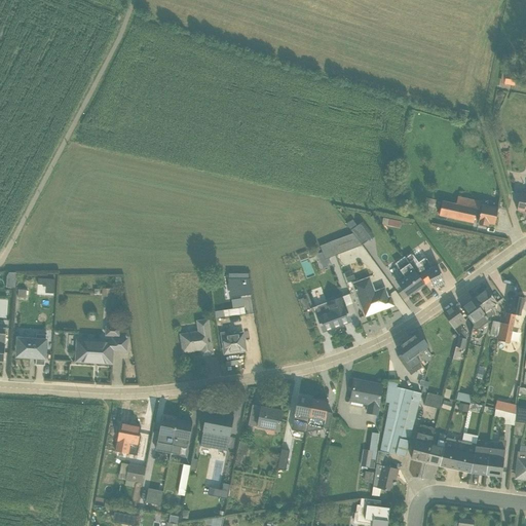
[(497,68),(494,81),(506,83),(509,70),(497,68)]
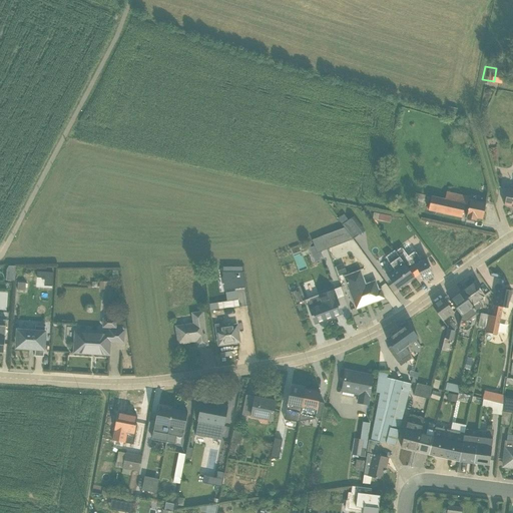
[(512,206),(512,188),(508,188),(504,205),(512,206)]
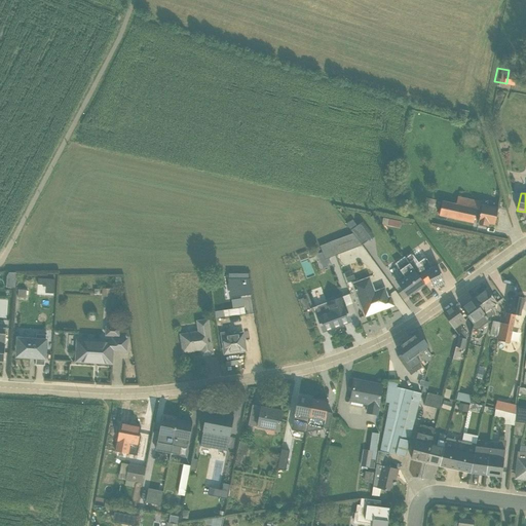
[(472,222),(491,226),(496,205),(476,201),(472,222)]
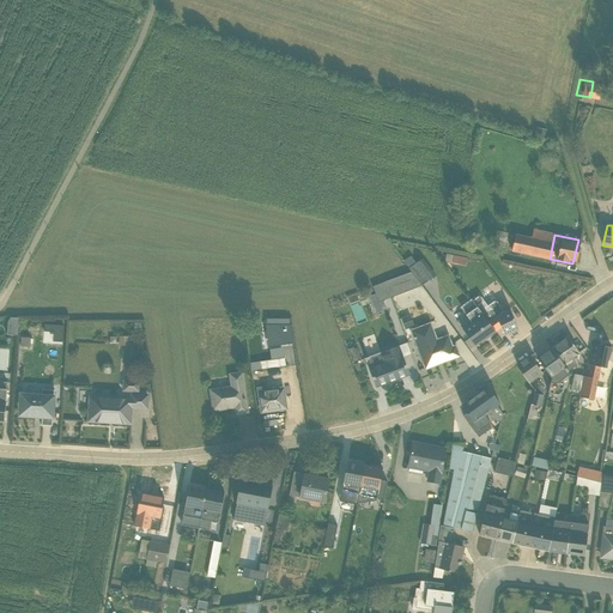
[(369,297),(426,280),(419,256),(406,260),(405,255),(398,258),(402,272),(365,283),(369,297)]
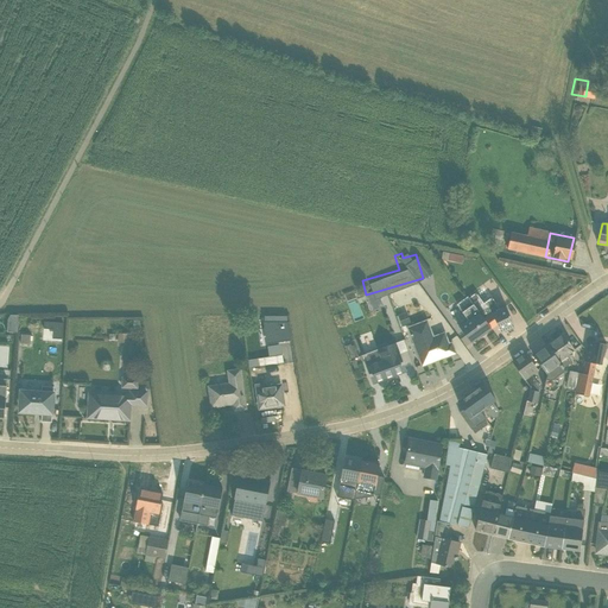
[(500,333),(514,327),(504,306),(500,310),(492,298),(483,303),(475,292),(468,297),(492,329),(498,325),(500,333)]
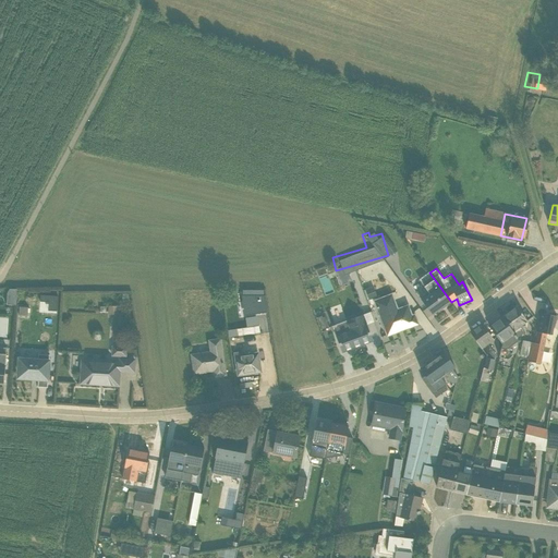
[(433,316),(451,302),(429,273),(420,279),(429,293),(421,300),(433,316)]
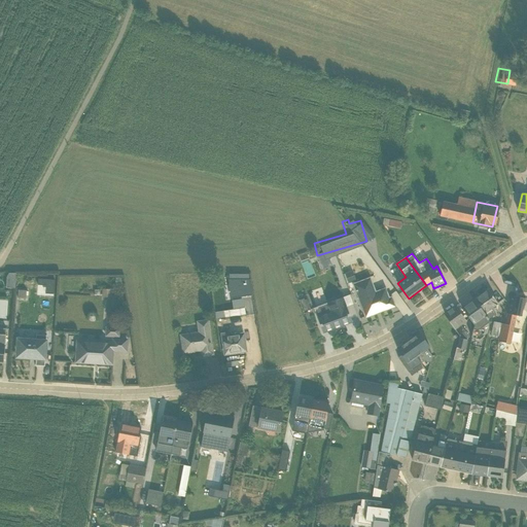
[(9,286),(9,271),(1,270),(0,286),(9,286)]
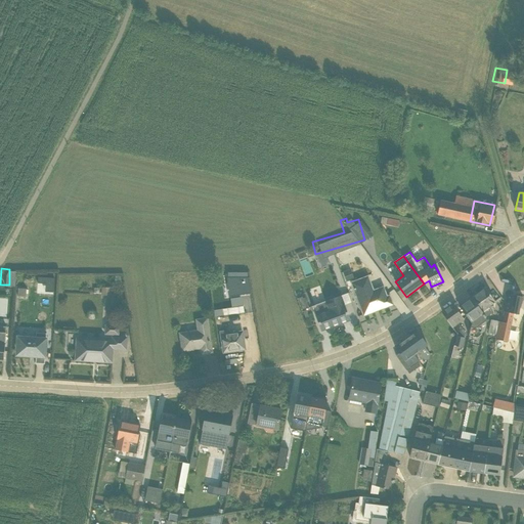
[(347,278),(344,268),(337,270),(339,279),(347,278)]
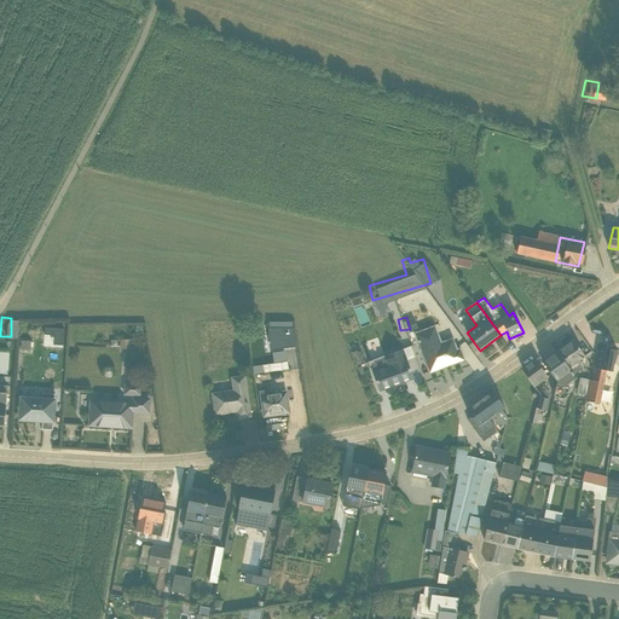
[(426,374),(462,360),(457,348),(453,350),(450,337),(438,342),(431,325),(411,333),(426,374)]
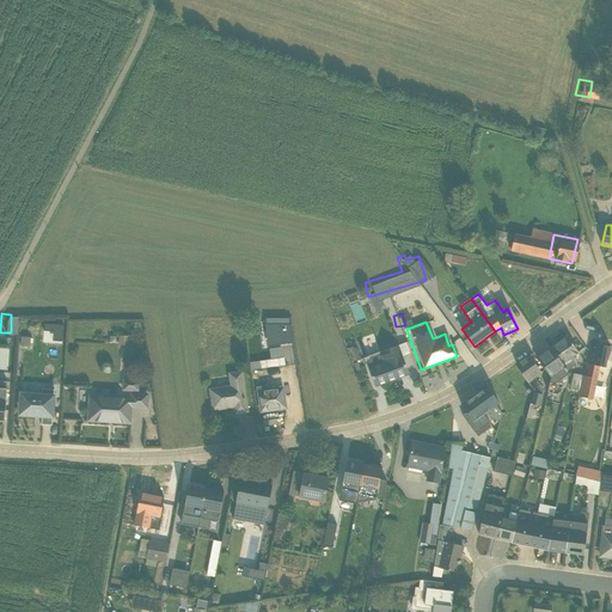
[(23,348),(24,335),(10,334),(10,347),(23,348)]
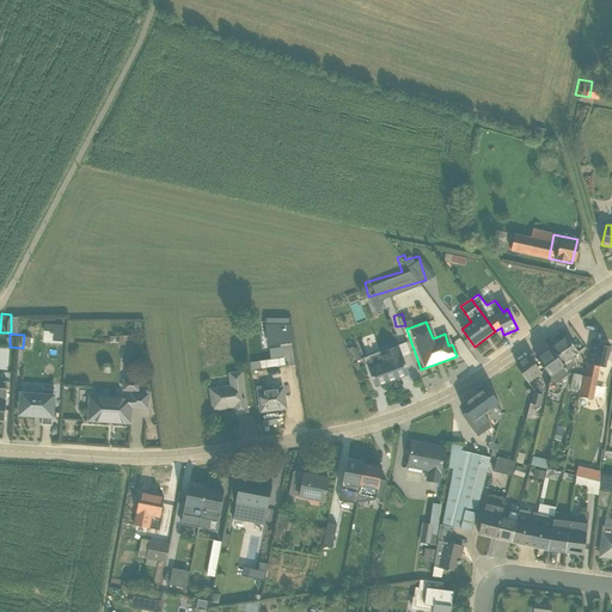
[(571,359),(579,354),(567,337),(551,348),(567,372),(575,365),(571,359)]
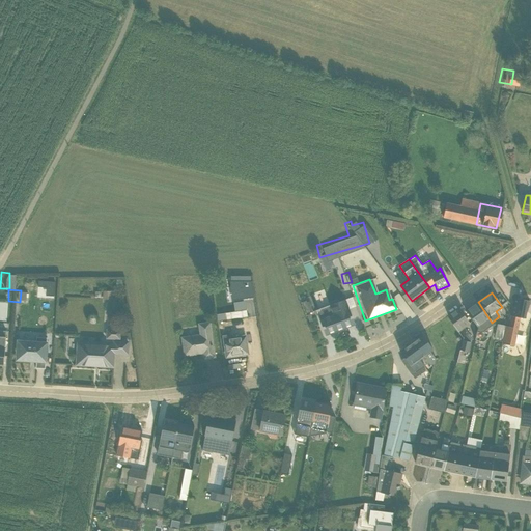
[(323,335),(354,324),(343,298),(312,309),(323,335)]
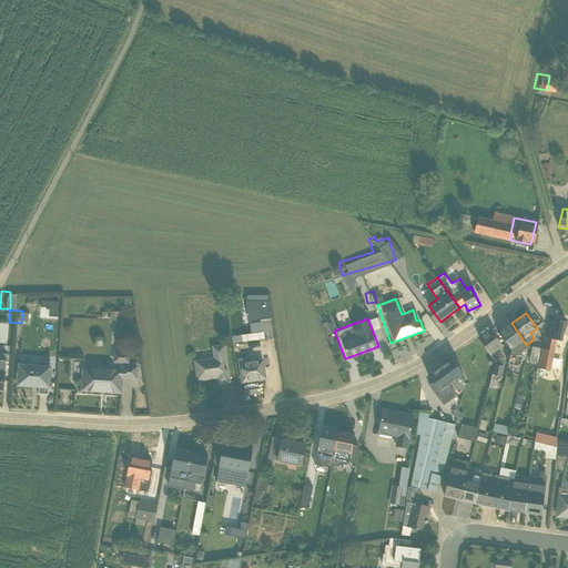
[(316,322),(320,335),(327,333),(324,320),(316,322)]
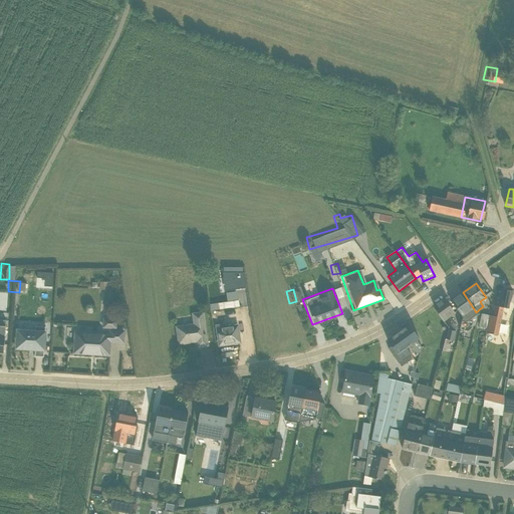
[(502,310),(509,311),(512,292),(494,289),(487,334),(497,336),(502,310)]
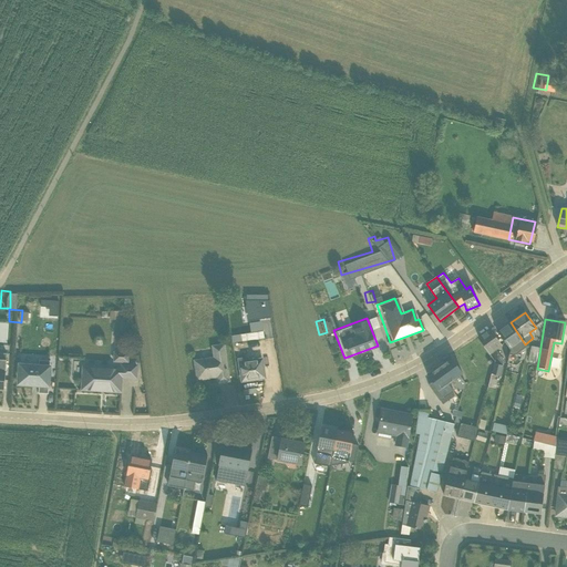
[(253,325),(257,349),(267,348),(263,322),(253,325)]
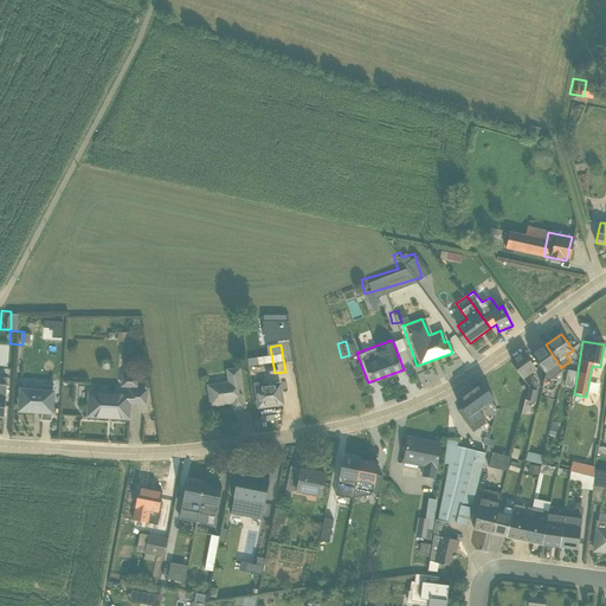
[(561,368),(546,345),(532,355),(546,374),(542,388),(552,391),(560,384),(562,376),(561,368)]
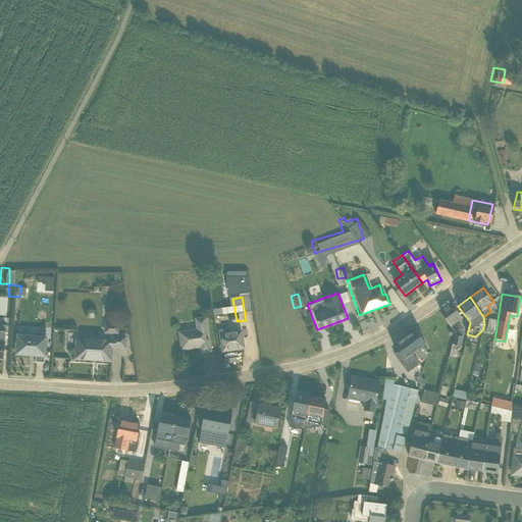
[(440,311),(456,332),(449,357),(456,358),(458,350),(456,349),(456,346),(461,347),(463,332),(457,322),(462,319),(451,304),(440,311)]
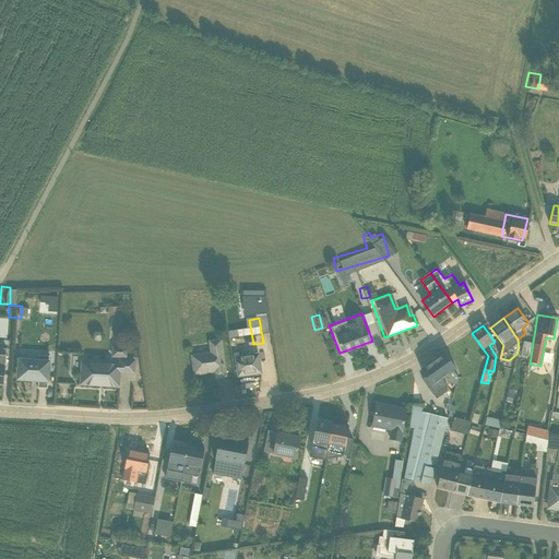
[(211,379),(225,377),(219,339),(204,341),(205,351),(188,353),(191,376),(210,372),(211,379)]
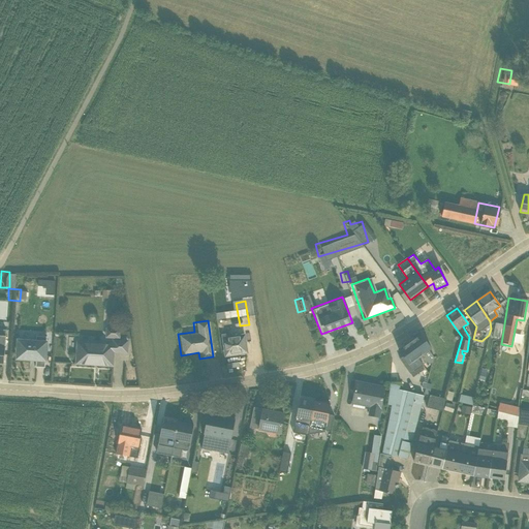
[(0,364),(8,365),(10,330),(0,329),(0,364)]
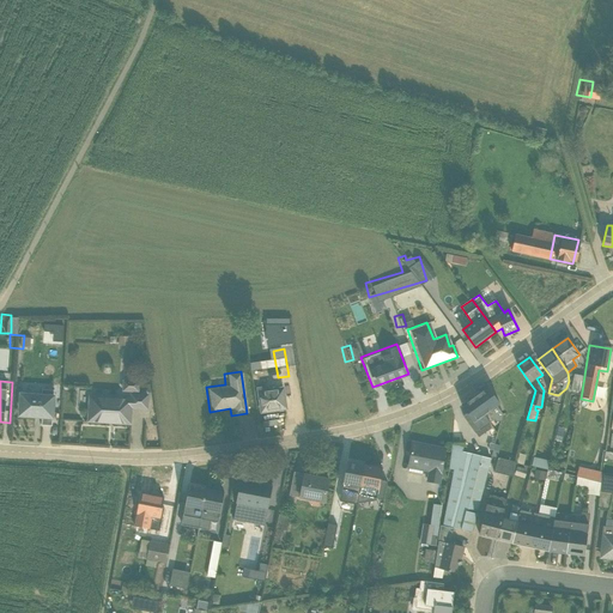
[(258,413),(285,408),(280,386),(253,390),(258,413)]
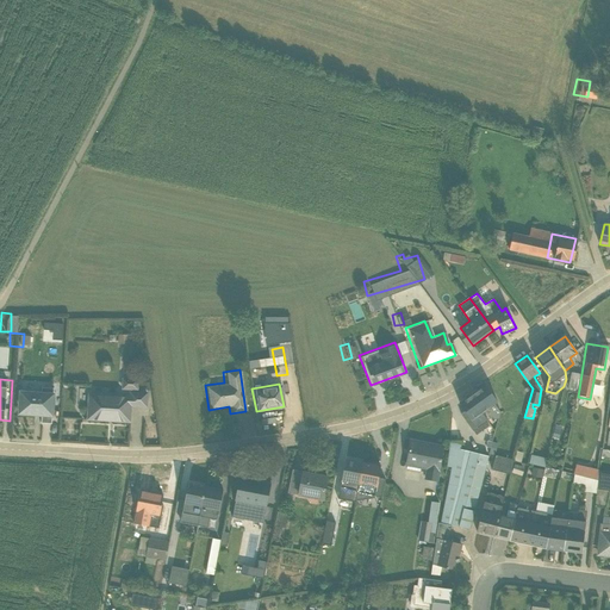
[(495,404),(496,403),(485,385),(460,403),(465,411),(461,415),(477,435),(489,427),(486,422),(490,419),(492,422),(499,418),(500,412),(495,404)]
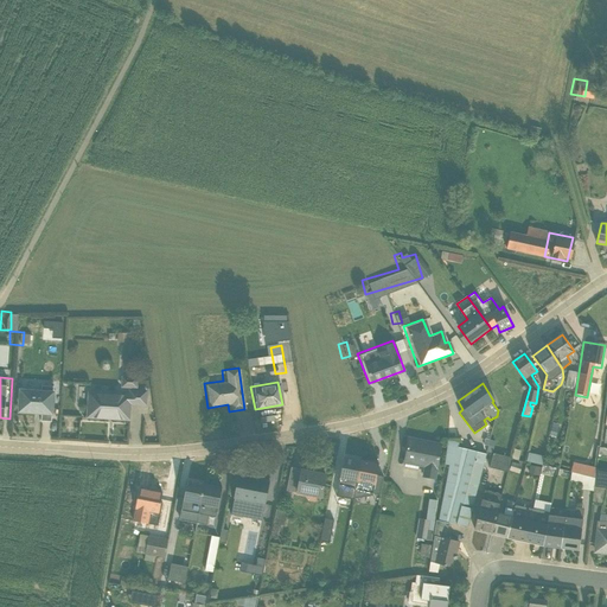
[(23,413),(57,415),(58,393),(24,390),(23,413)]
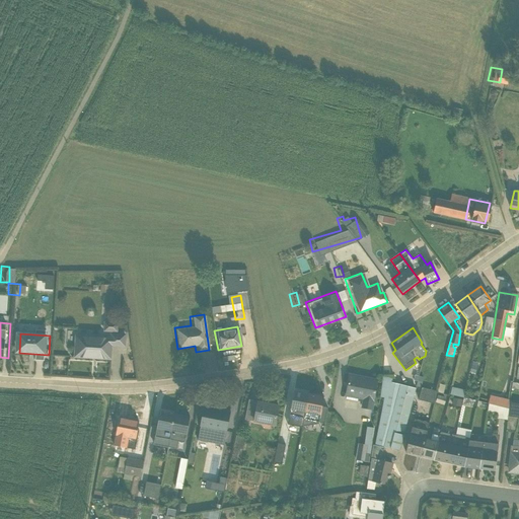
[(76,359),(112,361),(113,339),(77,337),(76,359)]
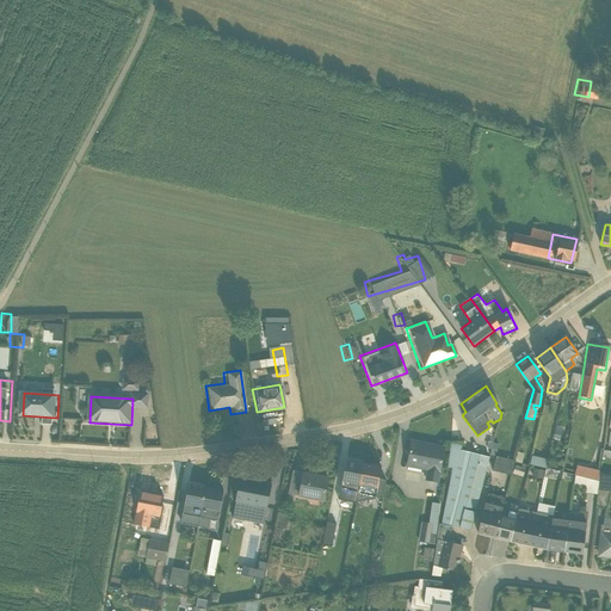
[(421,479),(436,482),(442,445),(407,439),(401,467),(424,470),(421,479)]
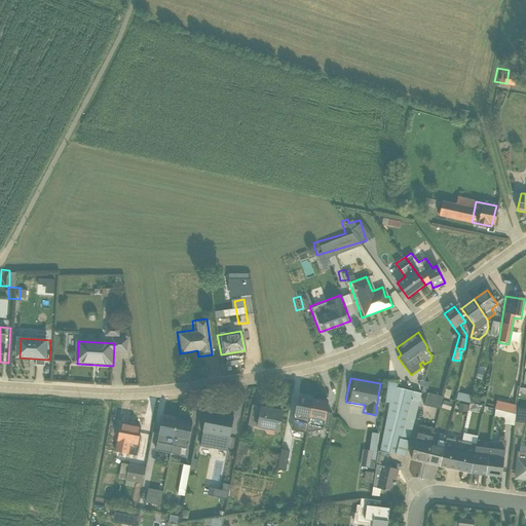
[(389,404),(379,450),(389,453),(406,457),(422,393),(397,386),(398,383),(388,381),(385,403),(389,404)]
